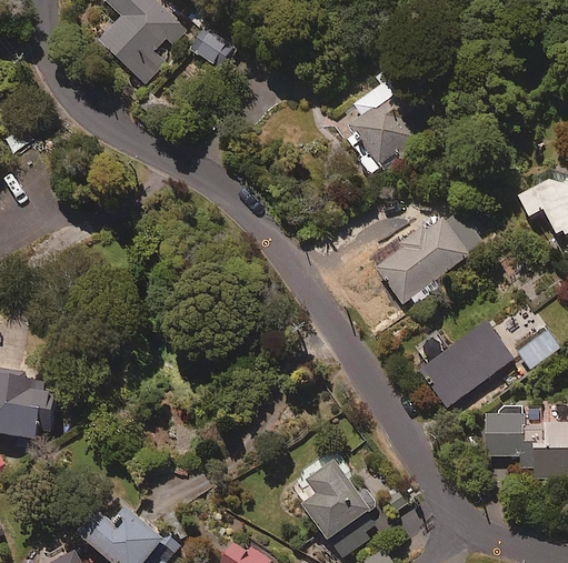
[(186,28),(155,0),(103,0),(121,16),(99,40),(143,81),(165,59),(155,50),(168,34),(175,40),(186,28)]
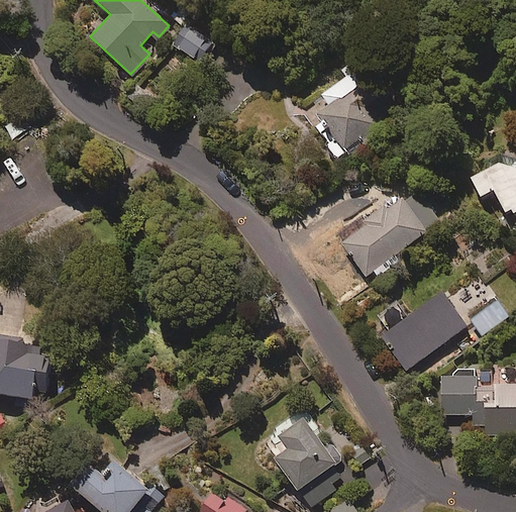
[(208,39),(187,25),(173,46),(194,61),(208,39)]
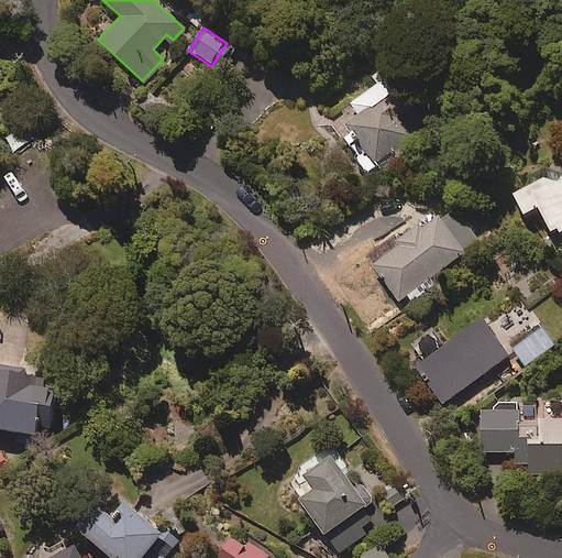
[(356,110),(343,121),(350,130),(343,134),(356,153),(353,156),(363,171),(375,162),(373,159),(388,148),(394,156),(434,127),(392,68),(349,100),(356,110)]
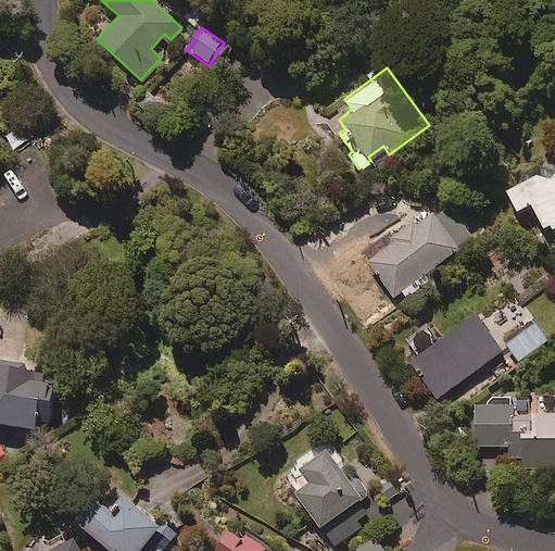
[(545,234),(554,228),(554,171),(554,172),(553,168),(506,191),(517,214),(532,207),(545,234)]
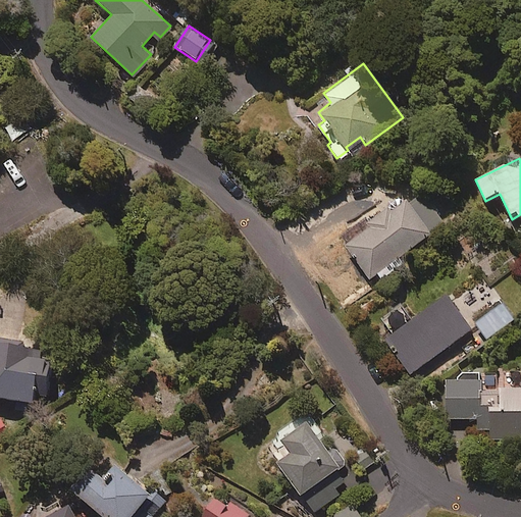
[(443,225),(415,190),(370,224),(372,227),(346,248),(371,280),(443,225)]
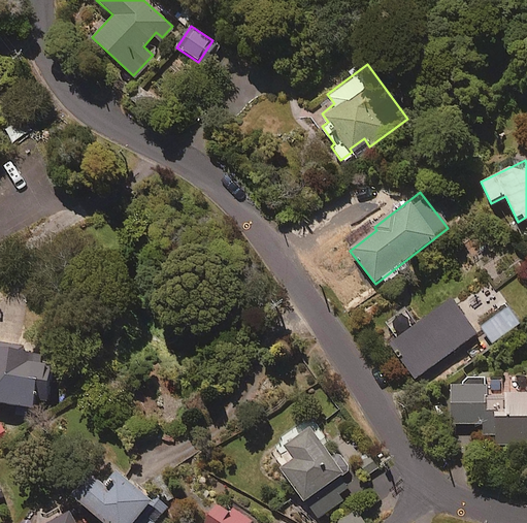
[(475,335),(453,302),(392,345),(415,378),(475,335)]
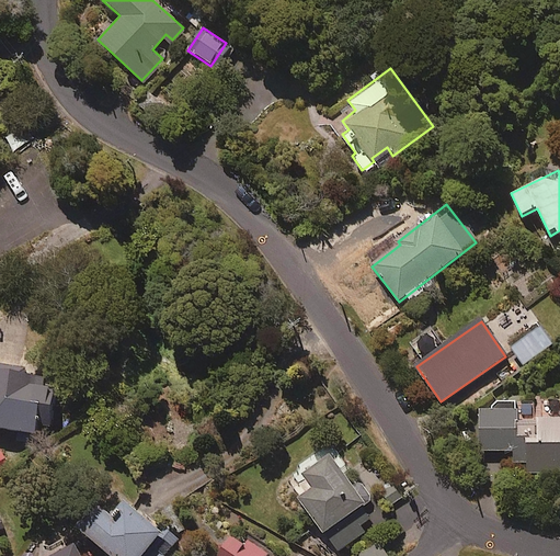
[(552,343),(541,326),(512,345),(523,363),(552,343)]
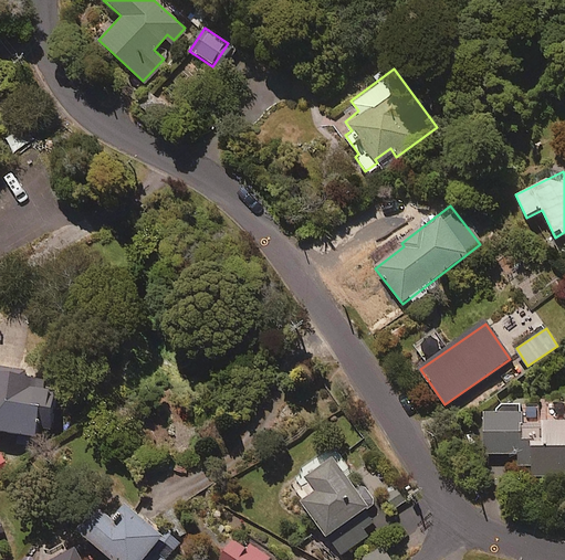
[(30,370),(0,366),(0,431),(43,436),(46,410),(60,411),(64,374),(30,370)]
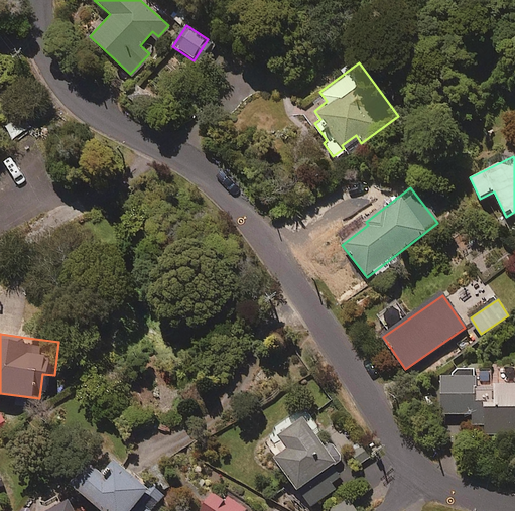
[(436,379),(437,414),(472,413),(472,428),(486,427),(486,439),(514,437),(514,389),(492,390),(491,366),(475,366),(452,367),(453,378),(436,379)]
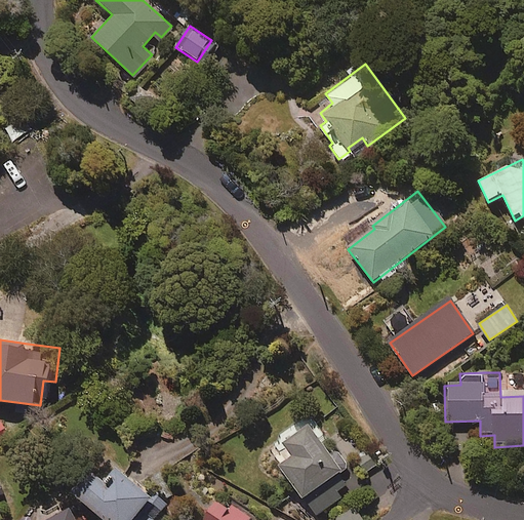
[(0,433),(8,429),(0,412),(0,433)]
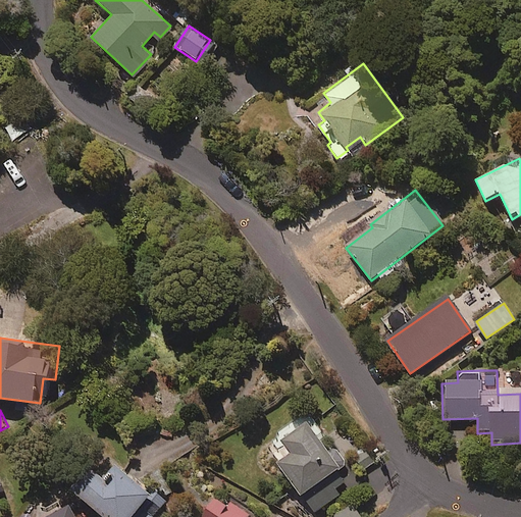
[(351,483),(307,427),(273,454),(281,464),(276,467),(313,513),(351,483)]
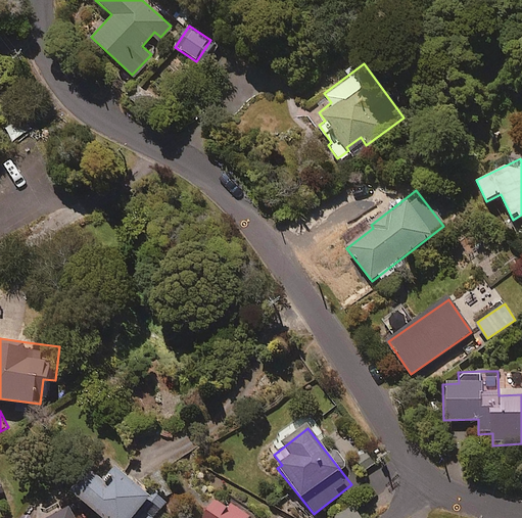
[(85,497),(108,517),(154,517),(161,511),(165,507),(123,467),(109,482),(103,476),(85,497)]
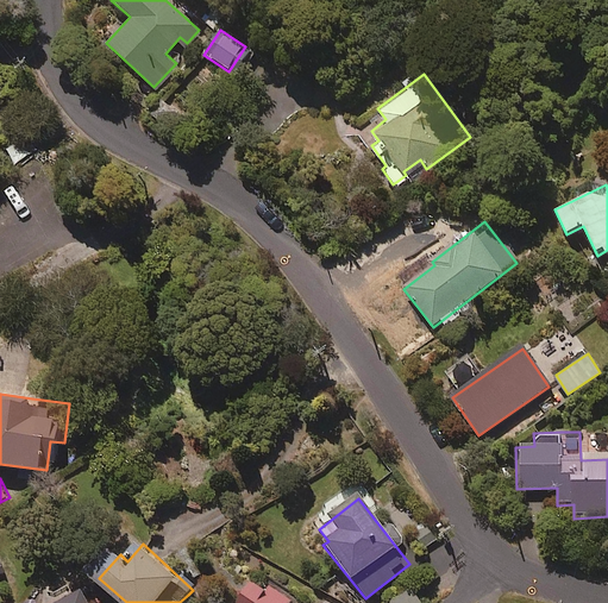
[(298,602),(254,579),(240,602),(298,602)]
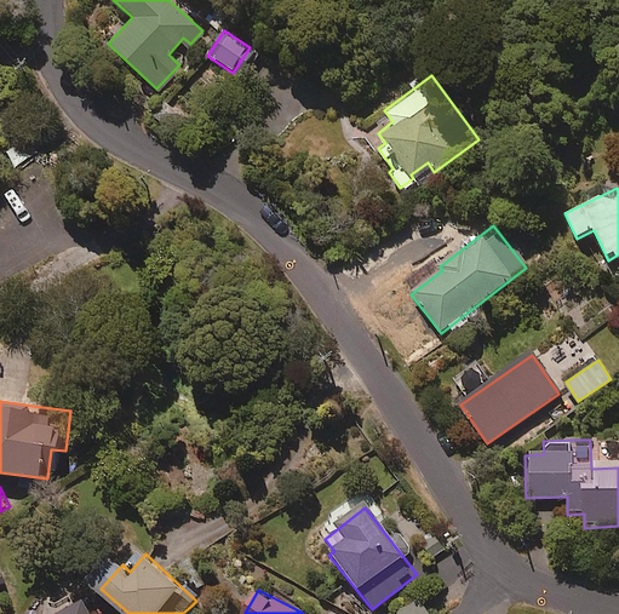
[(81,613),(73,598),(46,613),(81,613)]
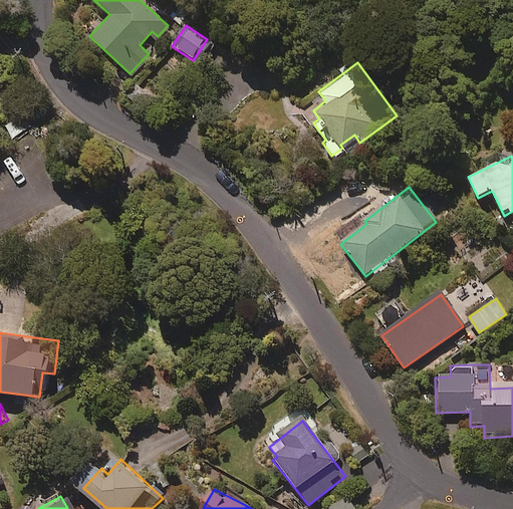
[(356,508),(347,496),(327,508),(356,508)]
